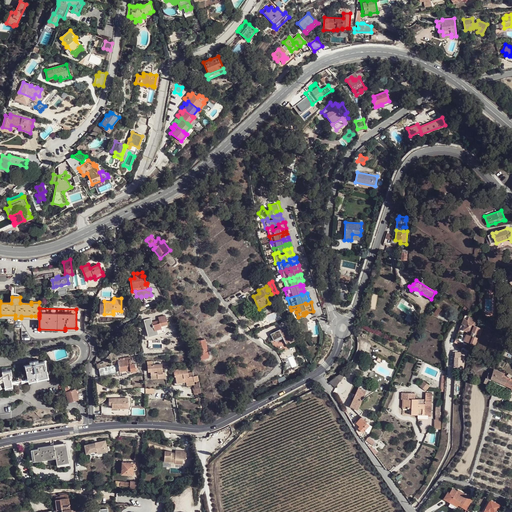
[(169,326),(166,315),(158,317),(159,320),(152,321),(155,334),(160,333),(160,334),(167,332),(166,327),(169,326)]
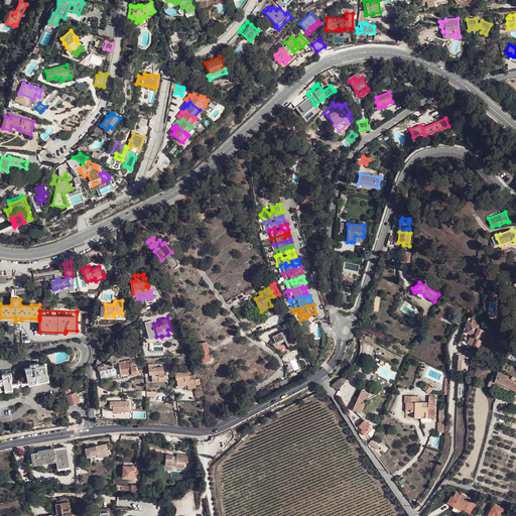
[(476,323),(477,320),(469,317),(463,334),(464,335),(461,343),(460,342),(459,343),(466,346),(467,344),(479,348),(482,341),(479,340),(480,337),(484,339),(486,332),(479,329),(481,324),(476,323)]
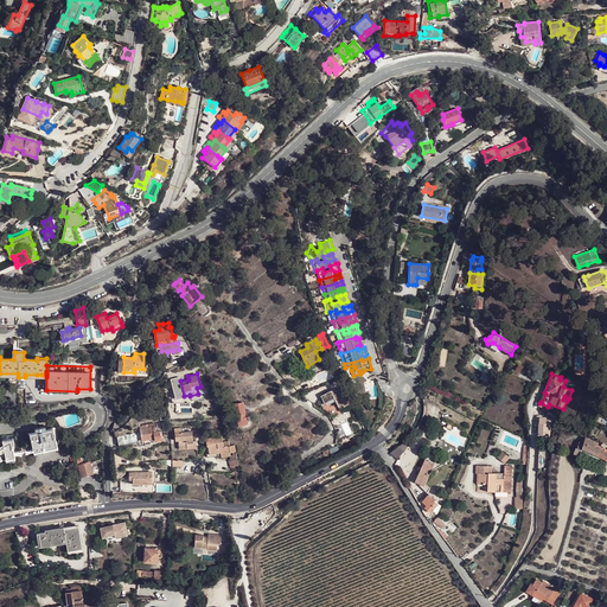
[(337,393),(334,389),(320,396),(324,403),(334,398),(339,409),(349,404),(342,389),(339,390),(339,391),(337,393)]
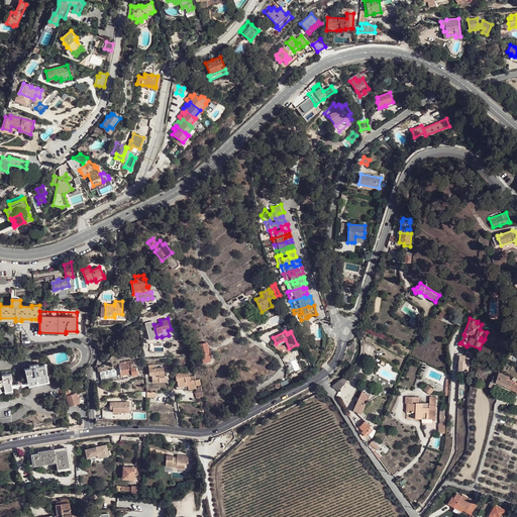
[(207,342),(199,344),(203,363),(207,362),(211,360),(207,342)]
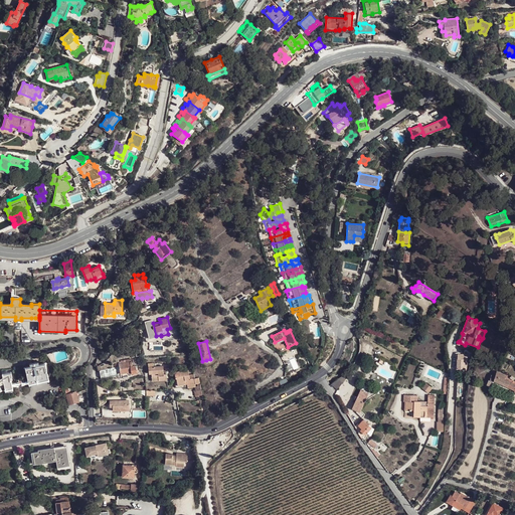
[(133,356),(127,357),(127,359),(131,359),(132,361),(133,361),(134,361),(134,364),(136,364),(135,357),(135,356),(134,356),(133,356)]
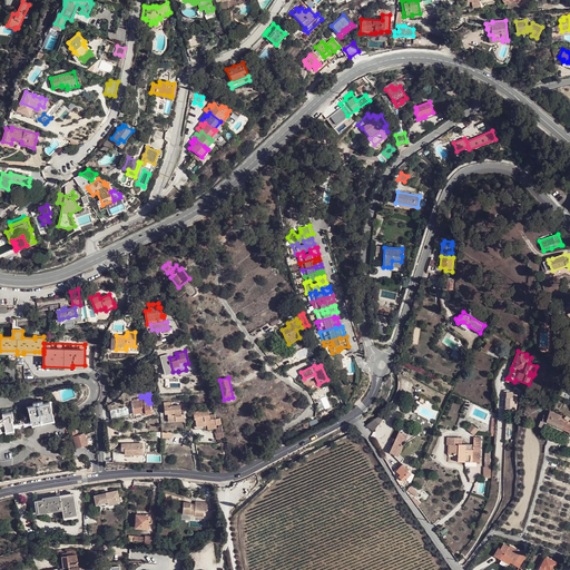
[(133,413),(135,413),(145,411),(146,414),(151,413),(151,412),(153,412),(151,408),(150,408),(150,404),(147,405),(147,400),(146,400),(145,397),(140,397),(134,399),(135,401),(133,401),(133,403),(131,403),(133,413)]
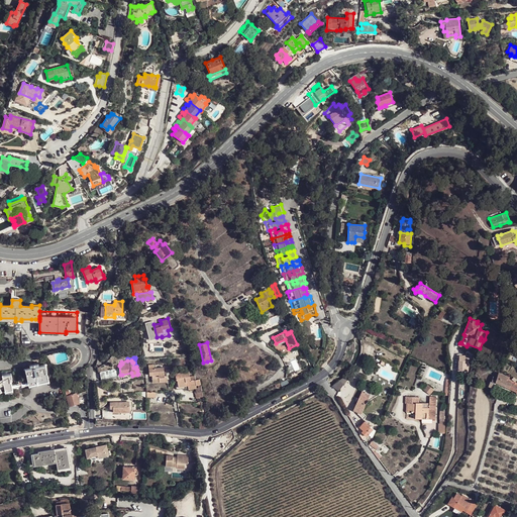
[(37,365),(31,367),(32,368),(26,370),(29,382),(37,381),(48,378),(45,365),(38,367),(37,365)]
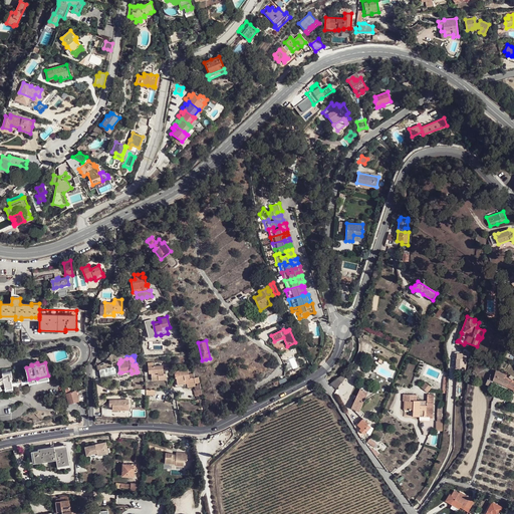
[(158,376),(158,379),(167,378),(167,373),(164,373),(163,365),(154,365),(154,362),(148,363),(149,373),(152,372),(152,376),(158,376)]
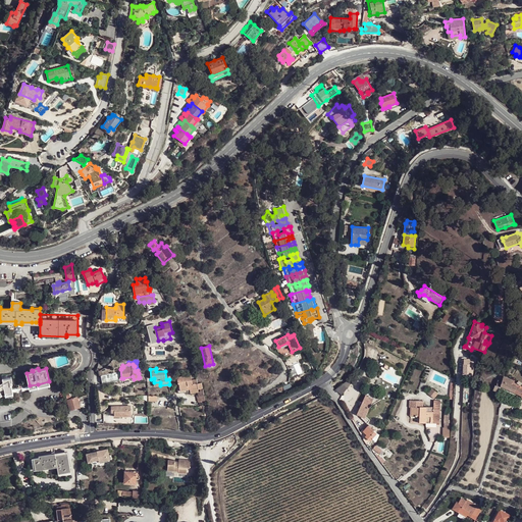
[(118,373),(101,376),(102,382),(119,379),(118,373)]
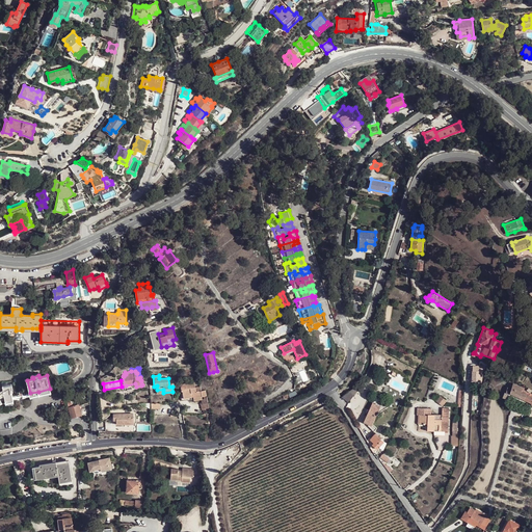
[(202,397),(207,396),(206,390),(202,391),(202,389),(201,389),(200,389),(200,390),(200,391),(196,392),(195,388),(194,382),(180,384),(181,390),(182,390),(184,400),(192,398),(191,394),(190,393),(192,392),(193,394),(193,398),(202,397)]
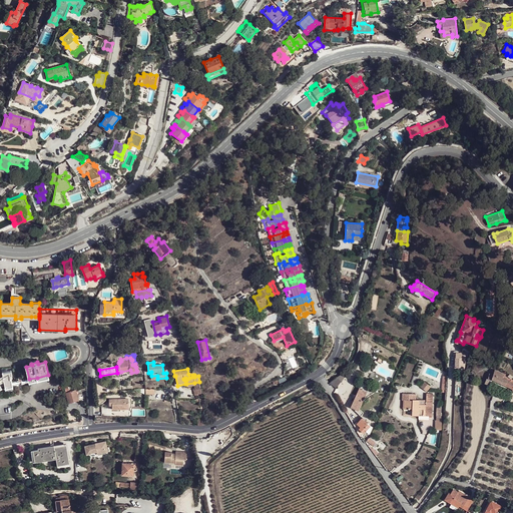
[(504,374),(495,370),(493,375),(492,379),(492,380),(511,388),(512,388),(512,382),(512,380),(504,374)]
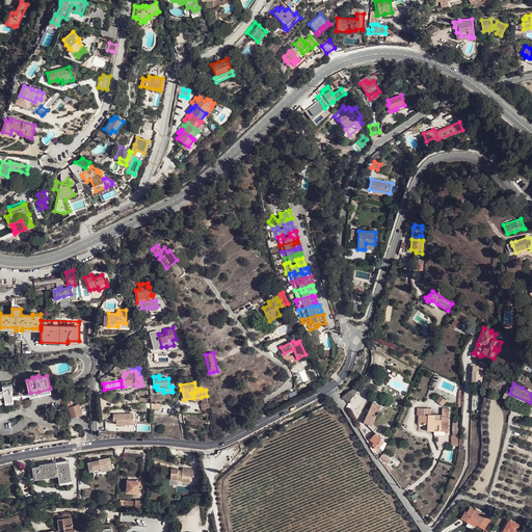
[(0,402),(1,402),(0,398),(0,397),(1,397),(4,396),(5,401),(12,399),(10,390),(12,389),(11,386),(3,388),(3,392),(0,392),(0,402)]
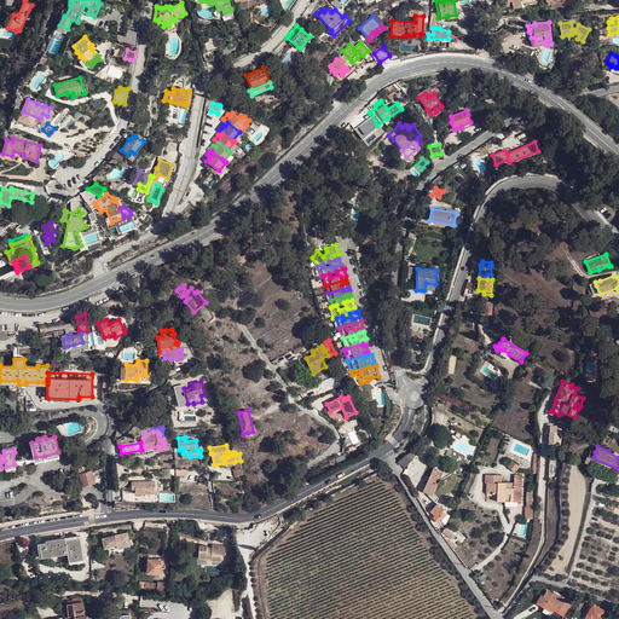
[(406,455),(398,462),(405,468),(417,458),(411,450),(406,455)]
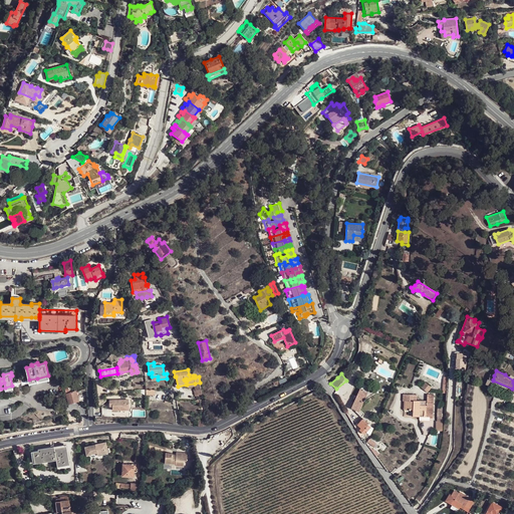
[(186,386),(186,384),(178,387),(176,376),(175,376),(174,376),(176,388),(186,386)]
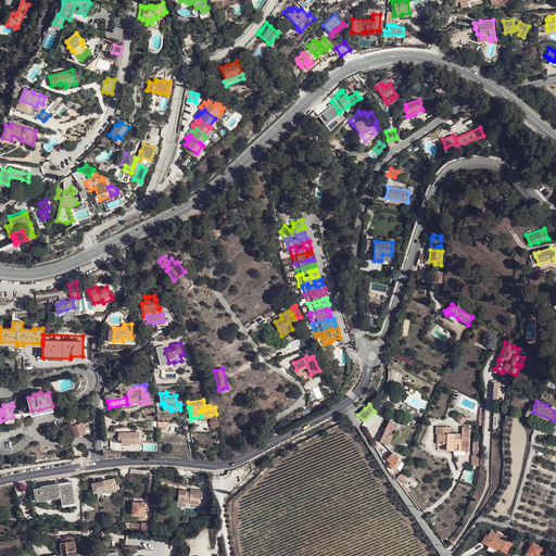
[(456,418),(462,424),(466,419),(460,414),(456,418)]
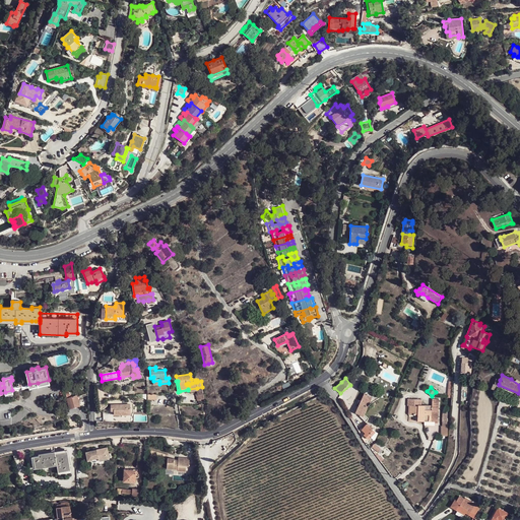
[(374,398),(366,394),(356,412),(364,416),(374,398)]
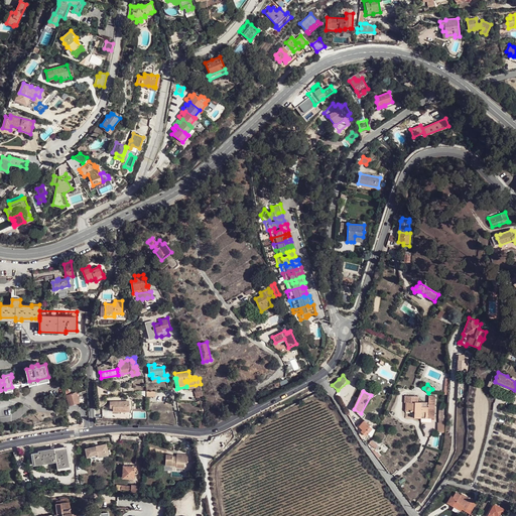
[(76,392),(67,395),(70,404),(79,401),(76,392)]
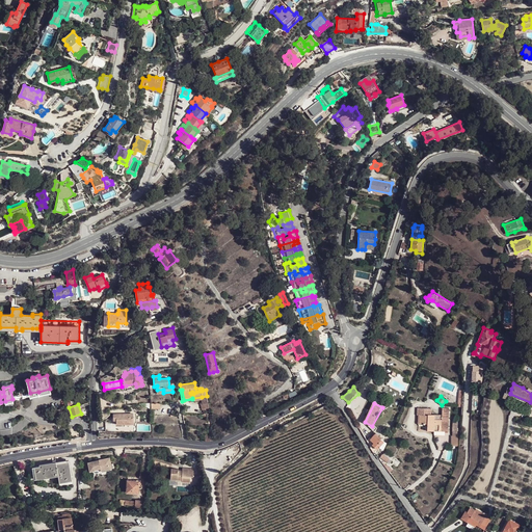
[(428,415),(428,408),(417,408),(417,415),(419,415),(418,424),(428,424),(428,430),(442,431),(443,420),(435,420),(435,415),(431,415),(428,415)]
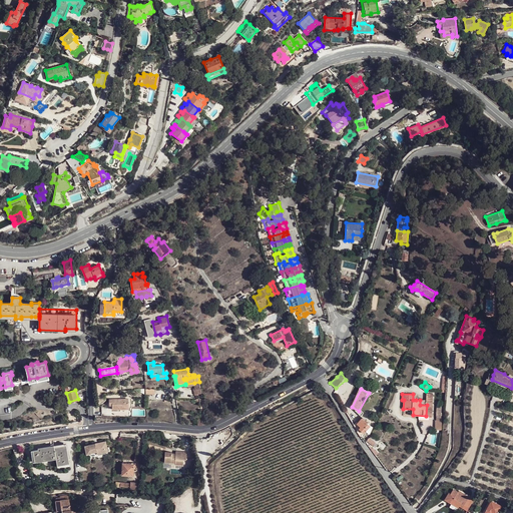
[(128,408),(128,404),(128,402),(125,402),(125,399),(109,399),(109,402),(109,405),(112,405),(112,409),(118,409),(118,411),(120,411),(120,409),(128,409),(128,408)]
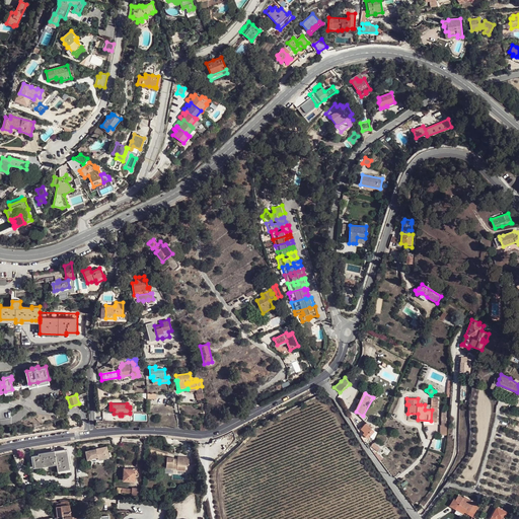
[(0,411),(0,419),(11,417),(10,410),(0,411)]
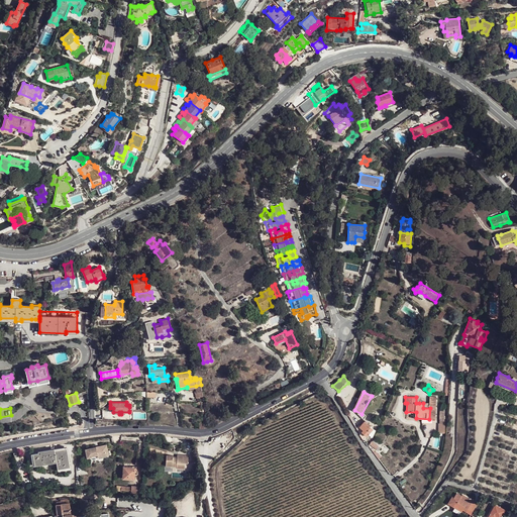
[(359,425),(356,428),(360,434),(359,435),(364,440),(373,429),(370,426),(369,425),(365,422),(360,426),(359,425)]
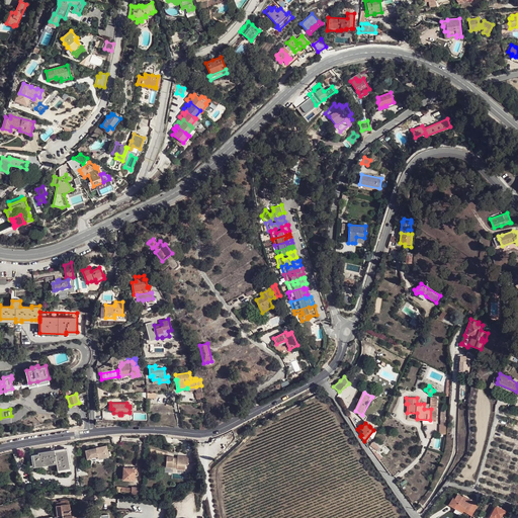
[(97,451),(97,449),(86,451),(88,460),(98,458),(99,460),(107,458),(106,454),(109,453),(107,447),(99,449),(100,451),(97,451)]
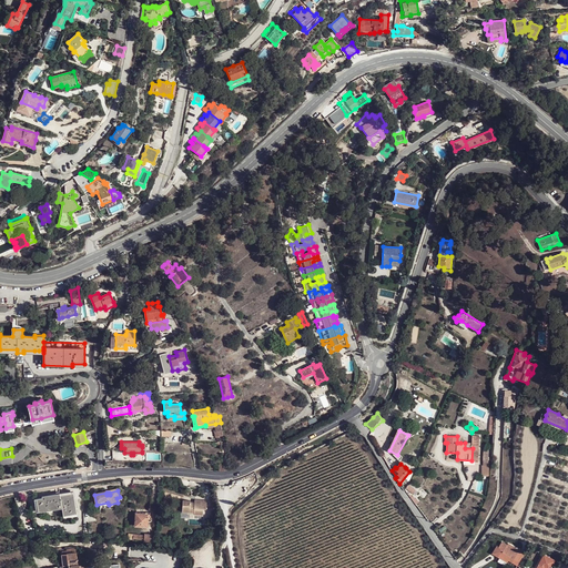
[(43,498),(38,499),(40,511),(50,510),(50,508),(59,506),(61,506),(62,506),(64,516),(78,514),(74,494),(61,496),(43,498)]
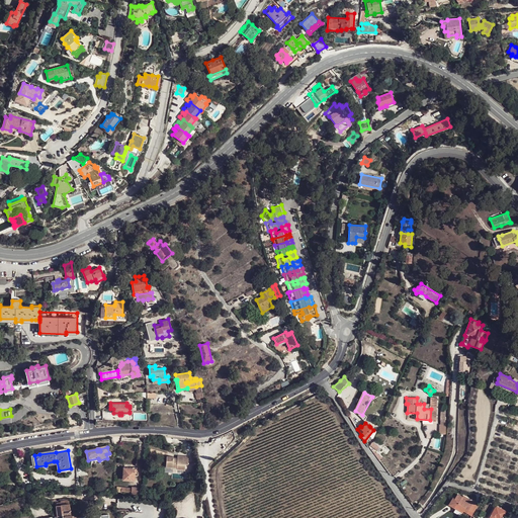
[(174,459),(174,457),(174,456),(171,456),(167,456),(167,467),(177,468),(177,469),(185,470),(186,464),(189,464),(189,456),(178,456),(178,458),(178,459),(174,459)]
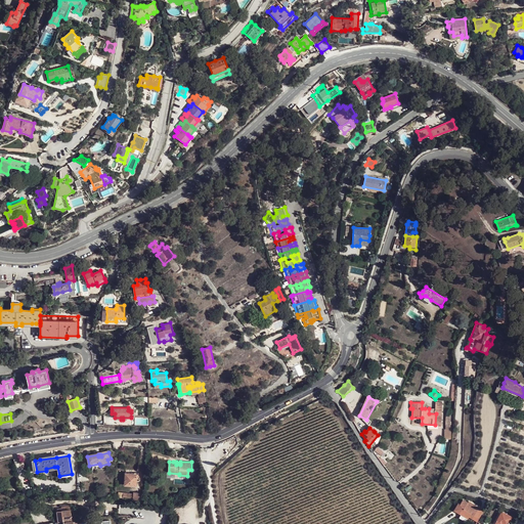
[(126,474),(125,485),(136,486),(136,480),(137,475),(126,474)]
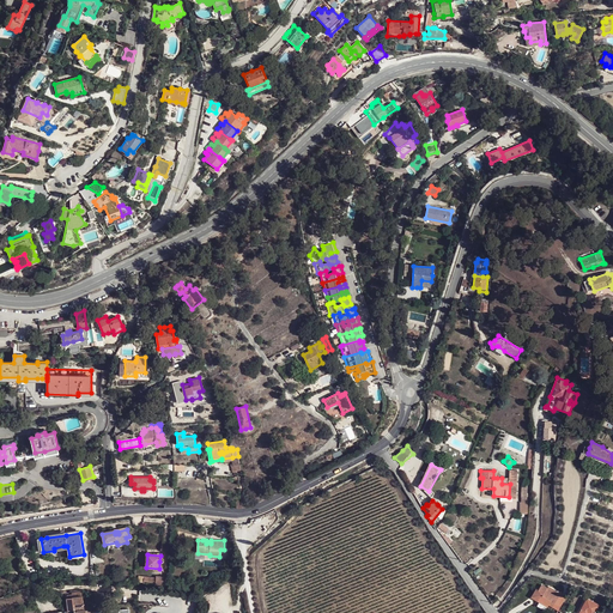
[(144,583),(168,587),(169,577),(157,576),(157,577),(145,577),(144,583)]
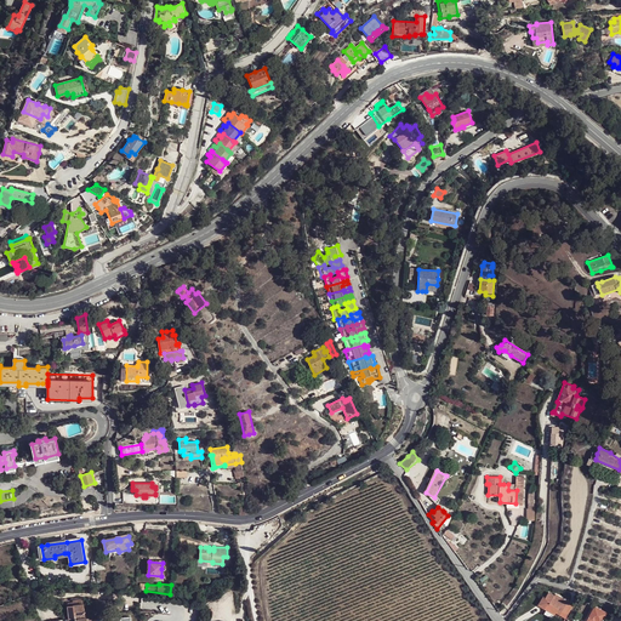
[(560,615),(565,619),(569,613),(574,605),(556,594),(554,597),(550,593),(546,598),(543,597),(539,605),(546,609),(556,615),(557,613),(560,615)]
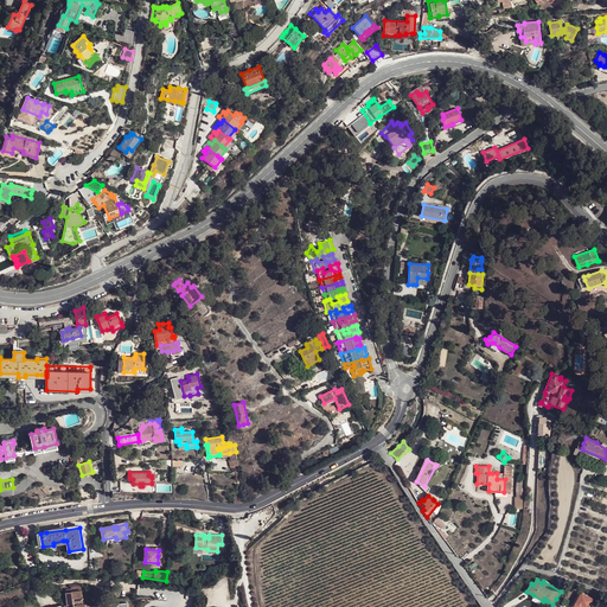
[(68,605),(68,606),(74,605),(74,606),(90,606),(89,606),(88,602),(83,602),(82,590),(81,590),(81,586),(72,587),(72,589),(68,589),(68,593),(66,593),(68,605)]
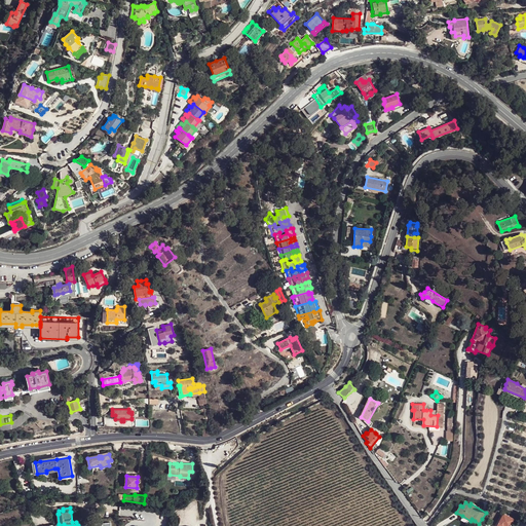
[(510,525),(514,519),(503,514),(497,525),(510,525)]
